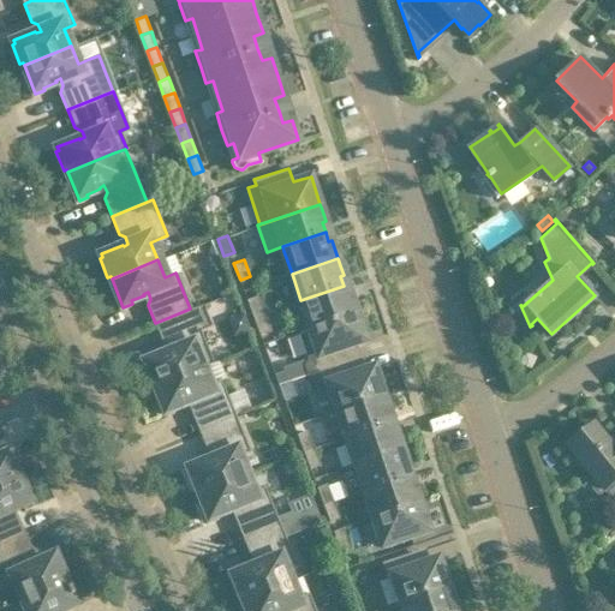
[(350,294),(346,295),(344,286),(300,300),(309,327),(356,311),(350,294)]
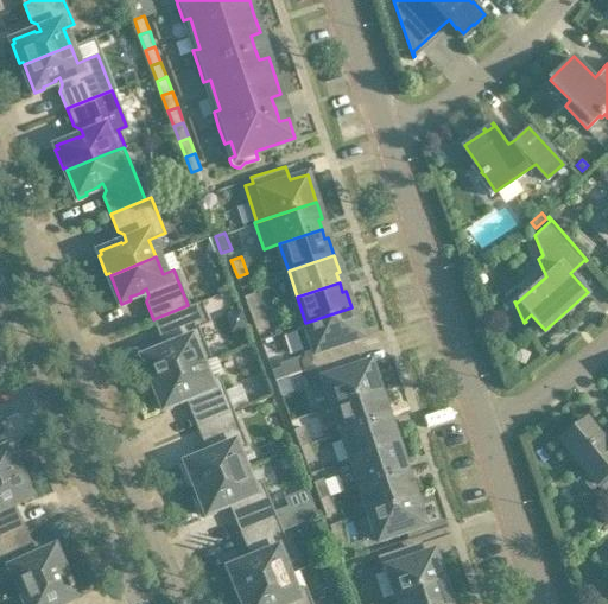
[(251,312),(261,309),(254,292),(245,296),(251,312)]
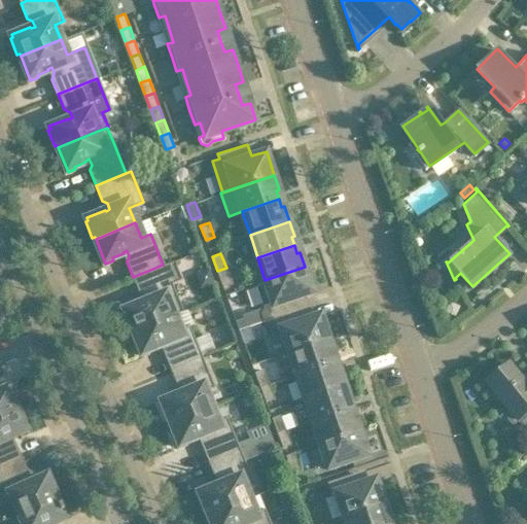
[(126,312),(123,313),(130,328),(132,327),(133,330),(176,313),(184,309),(172,282),(181,278),(174,260),(163,265),(133,277),(139,292),(144,294),(147,301),(143,303),(143,301),(124,309),(126,312)]
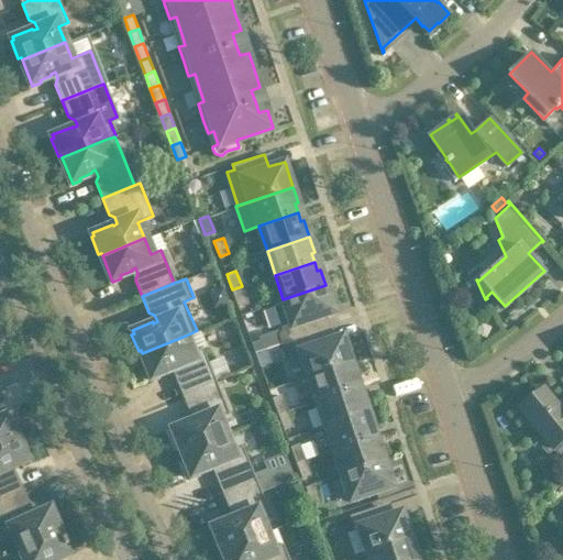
[(329,296),(326,285),(283,299),(273,304),(282,327),(278,332),(282,342),(322,329),(319,316),(334,310),(329,296)]
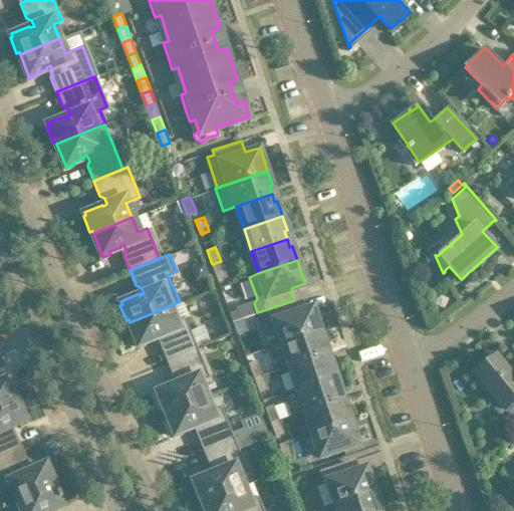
[(217,279),(226,275),(221,261),(212,264),(217,279)]
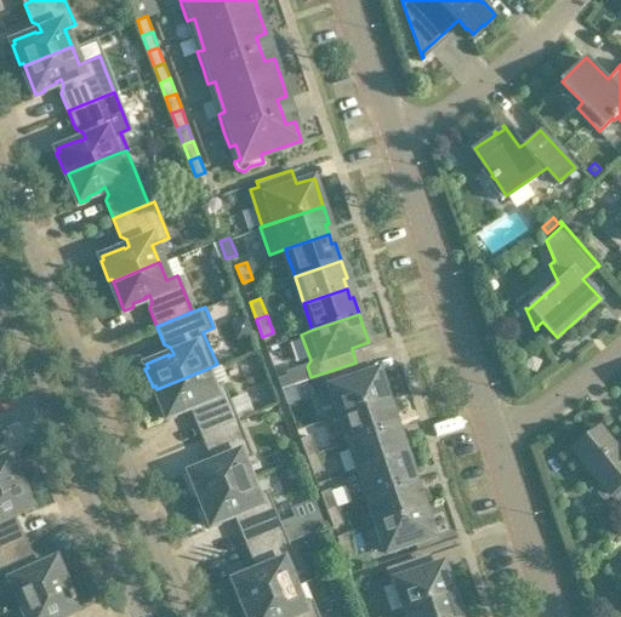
[(355,363),(311,377),(318,398),(332,392),(336,401),(340,413),(387,398),(383,386),(379,370),(360,376),(355,363)]
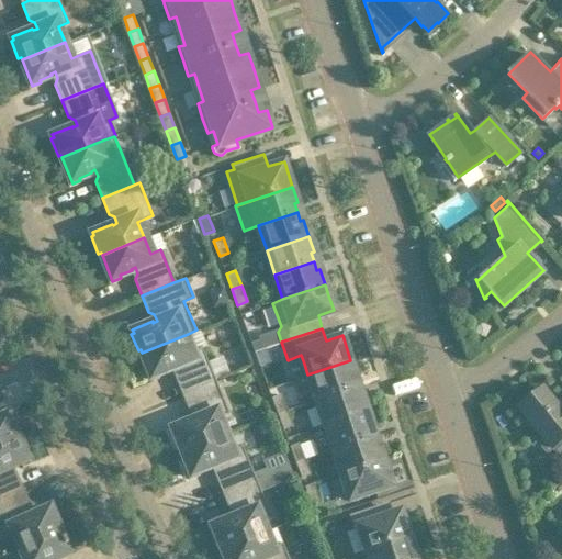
[(194,349),(188,334),(142,353),(153,378),(160,375),(159,372),(171,367),(170,366),(175,365),(178,371),(176,377),(182,393),(217,379),(204,346),(194,349)]
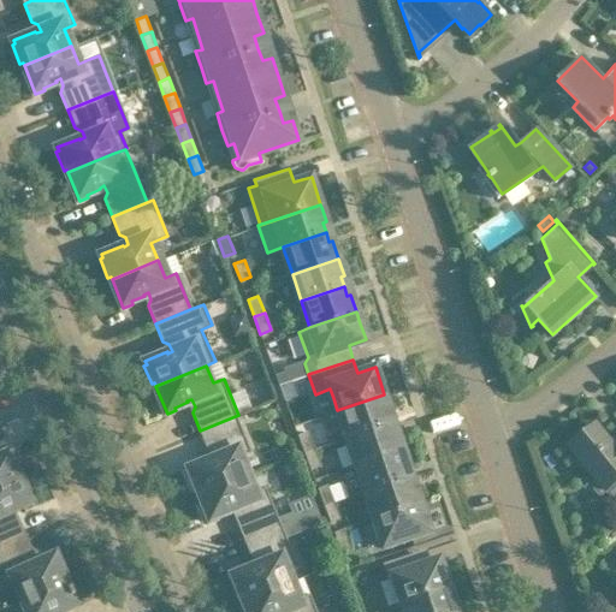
[(384,394),(337,410),(347,437),(390,422),(386,413),(390,411),(384,394)]
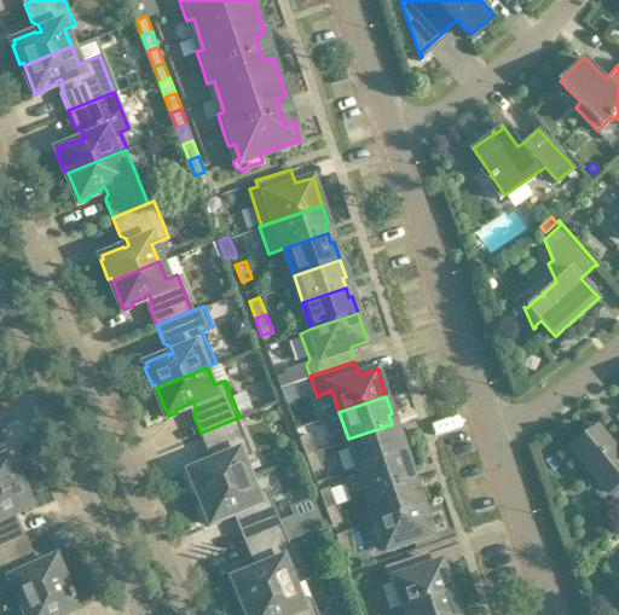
[(250,475),(243,457),(254,452),(239,417),(201,433),(208,451),(214,453),(217,460),(213,462),(212,460),(190,470),(191,473),(189,474),(196,493),(198,492),(200,495),(250,475)]
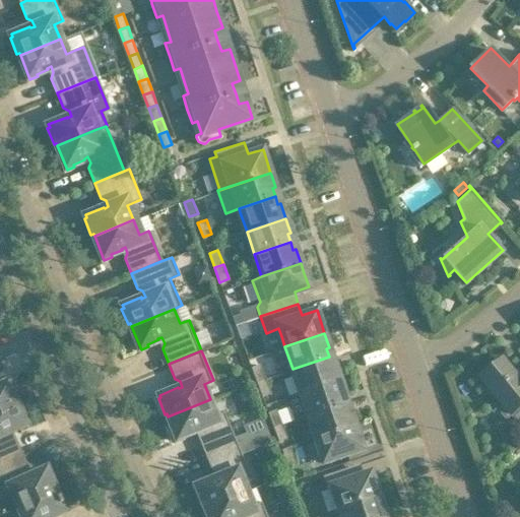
[(329,357),(293,369),(300,392),(339,379),(334,365),(331,366),(329,357)]
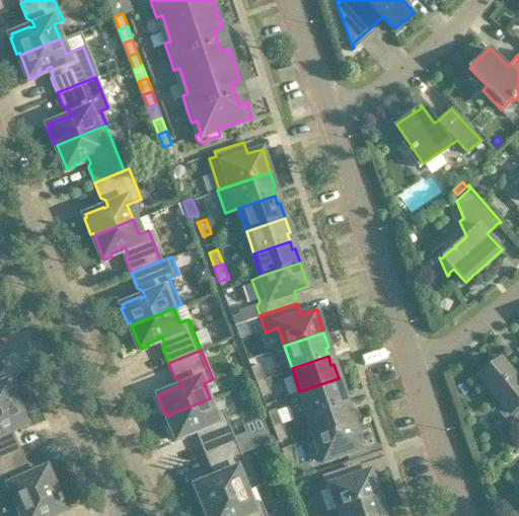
[(501,357),(478,375),(499,399),(494,402),(505,416),(510,413),(518,403),(518,372),(516,375),(513,372),(501,357)]
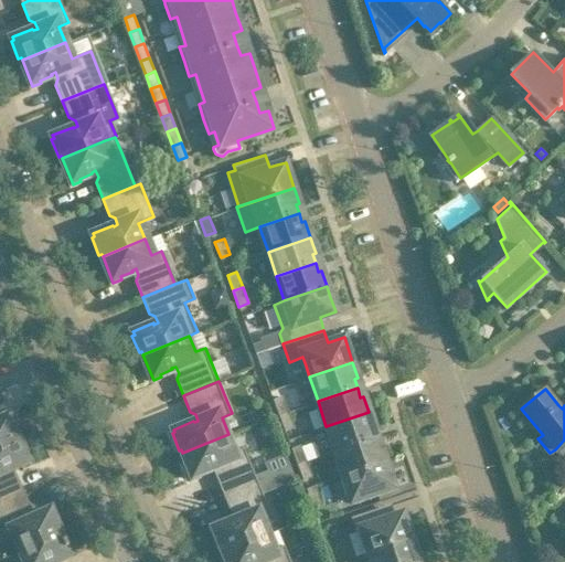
[(279,414),(288,411),(283,394),(273,399),(279,414)]
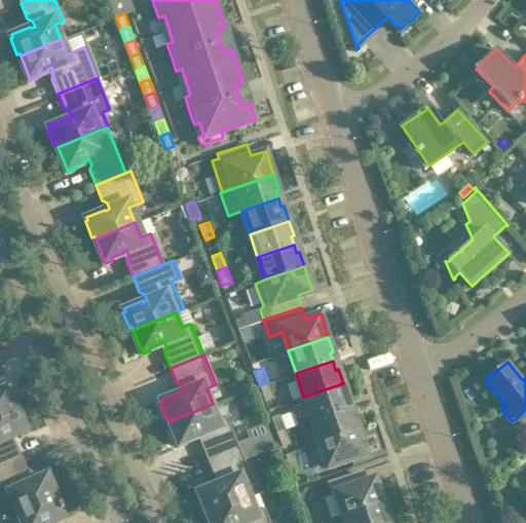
[(265,401),(274,397),(268,382),(260,385),(265,401)]
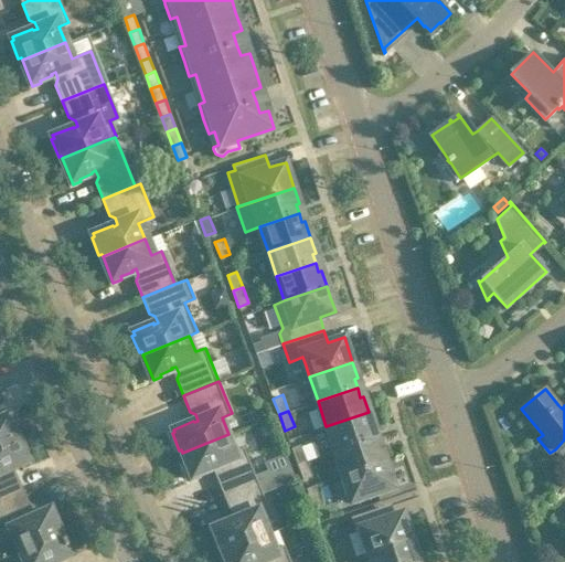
[(369,412),(326,426),(334,451),(374,437),(371,428),(374,427),(369,412)]
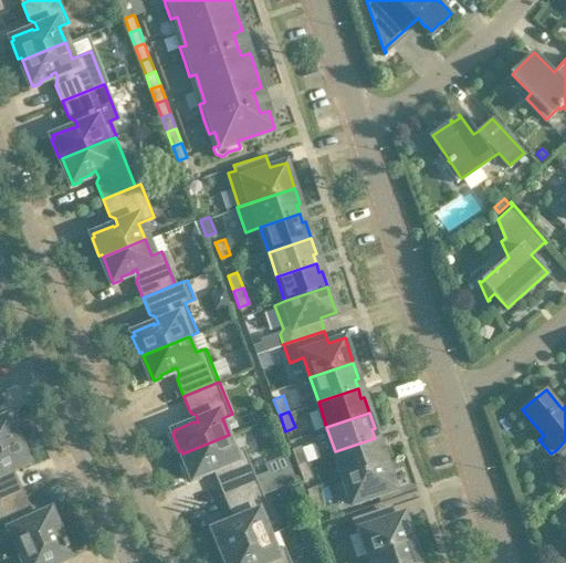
[(0,418),(0,446),(18,438),(8,416),(0,418)]
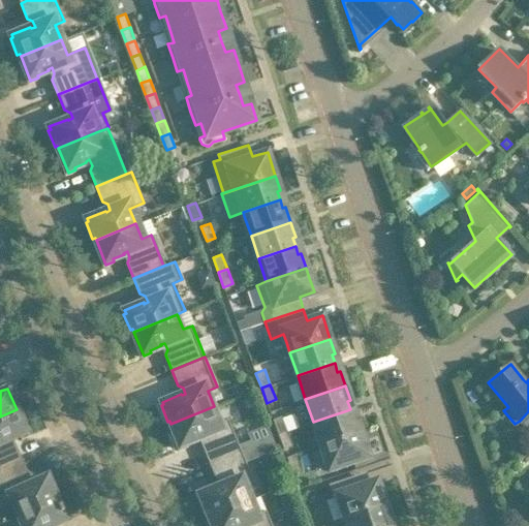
[(220,421),(214,406),(170,424),(181,447),(188,444),(187,442),(199,437),(198,436),(203,434),(205,440),(203,445),(209,461),(242,447),(229,418),(220,421)]
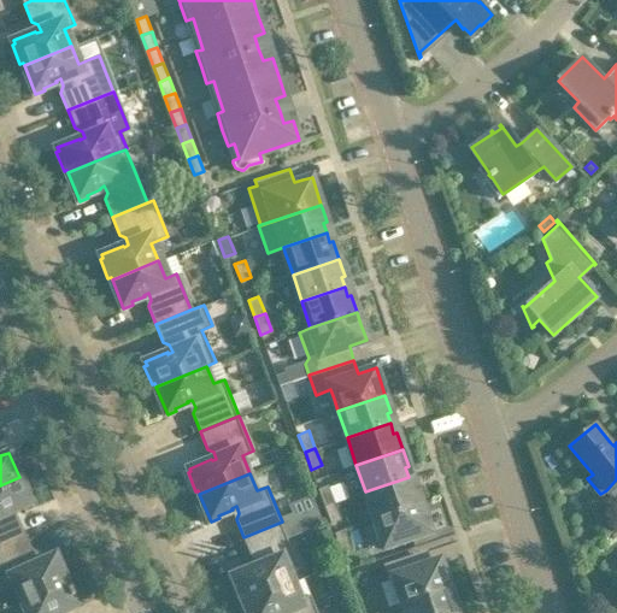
[(0,547),(22,537),(11,511),(31,501),(19,477),(0,485),(0,547)]
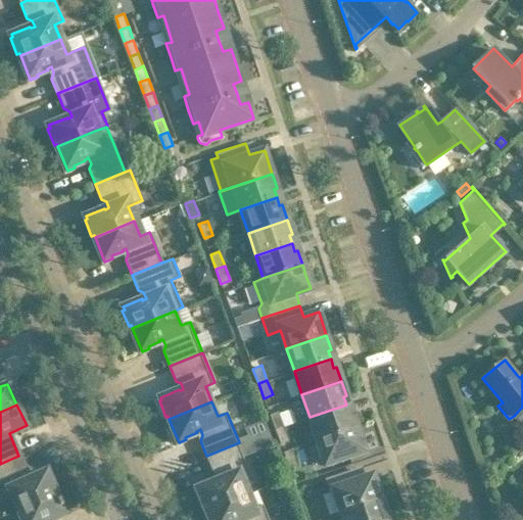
[(346,405),(310,417),(317,440),(357,427),(351,412),(348,413),(346,405)]
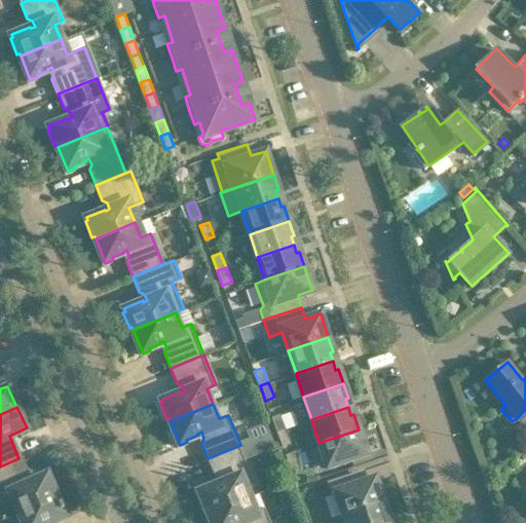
[(276,431),(286,427),(279,413),(271,416),(276,431)]
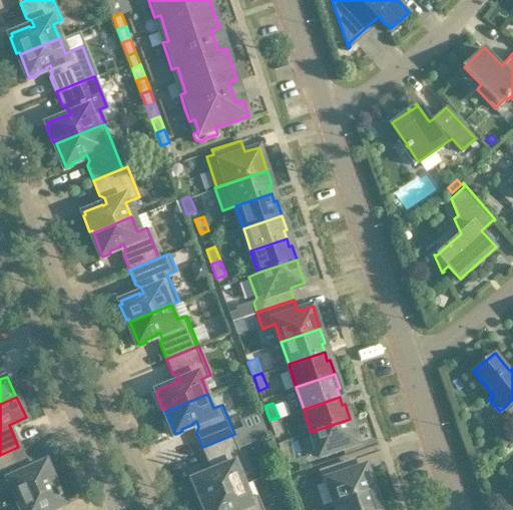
[(276,435),(284,432),(279,417),(270,420),(276,435)]
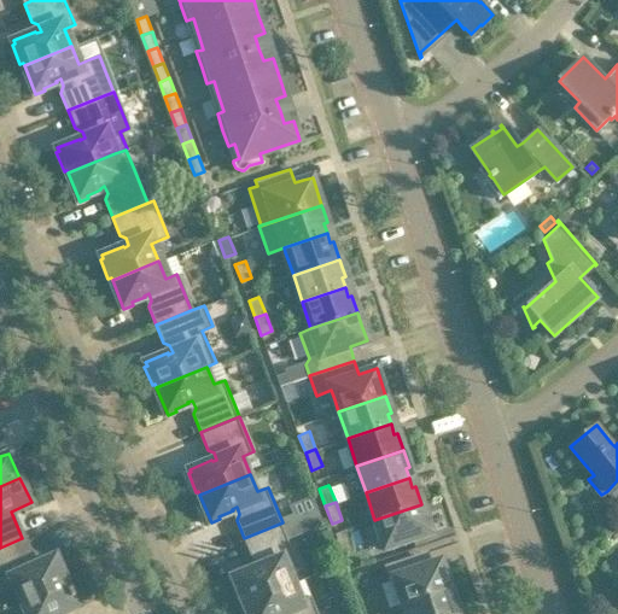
[(421,504),(374,520),(384,548),(408,539),(431,532),(421,504)]
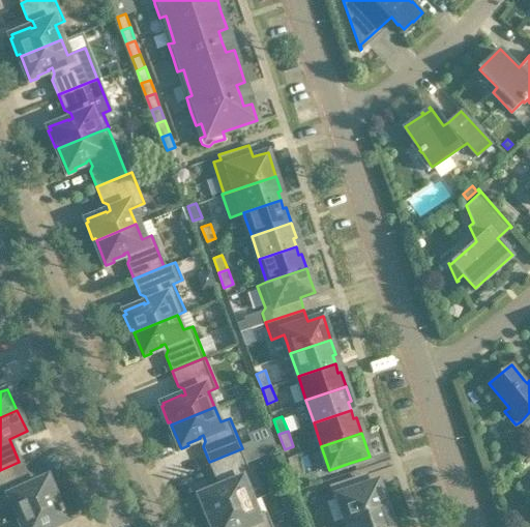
[(252,499),(245,484),(255,479),(242,448),(209,462),(215,477),(221,479),(224,486),(219,488),(219,487),(200,494),(201,497),(199,498),(205,515),(208,514),(209,516),(252,499)]
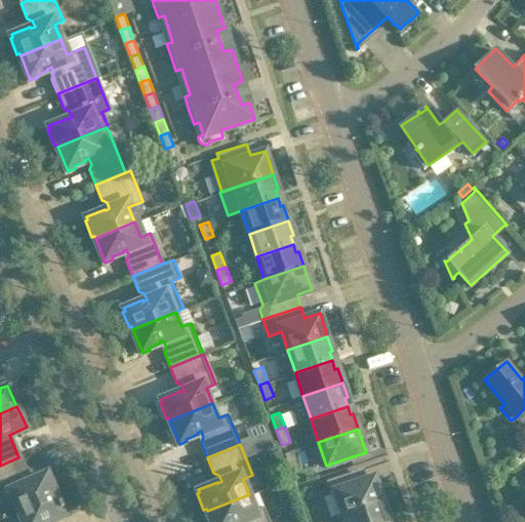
[(290,468),(298,465),(293,449),(284,453),(290,468)]
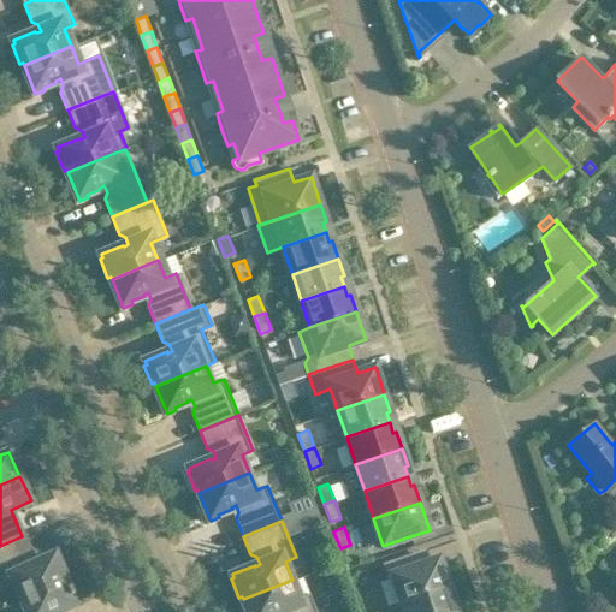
[(34,563),(22,536),(0,546),(0,581),(3,587),(15,581),(22,598),(65,578),(54,554),(34,563)]
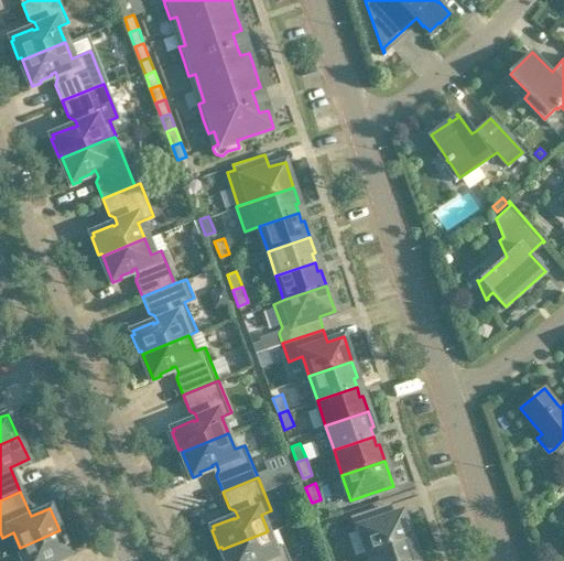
[(361,511),(350,516),(355,529),(359,527),(368,552),(411,538),(408,529),(402,511),(394,515),(387,517),(382,505),(361,511)]
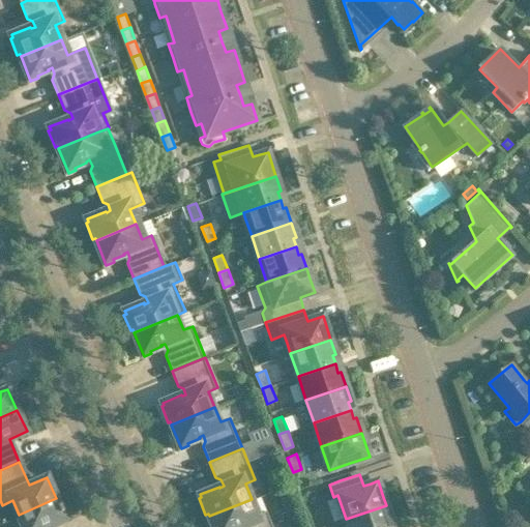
[(60,505),(56,498),(19,515),(24,526),(48,526),(66,520),(62,511),(64,511),(61,505),(60,505)]
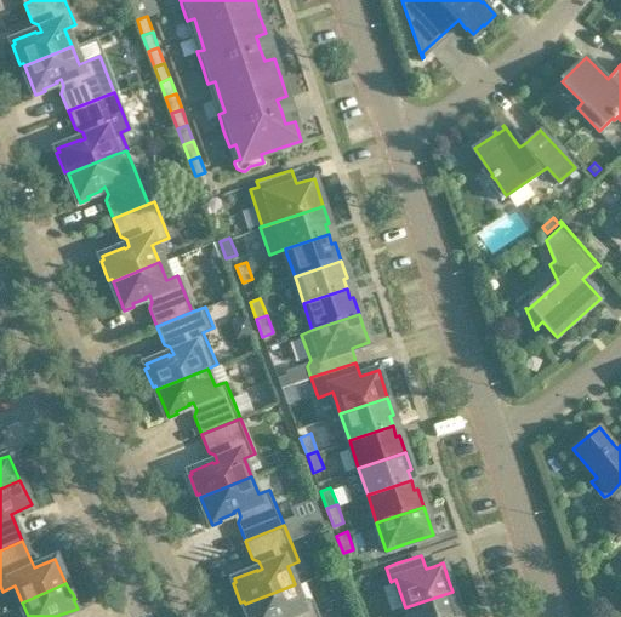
[(302,601),(295,584),(245,604),(250,616),(320,616),(313,596),(302,601)]
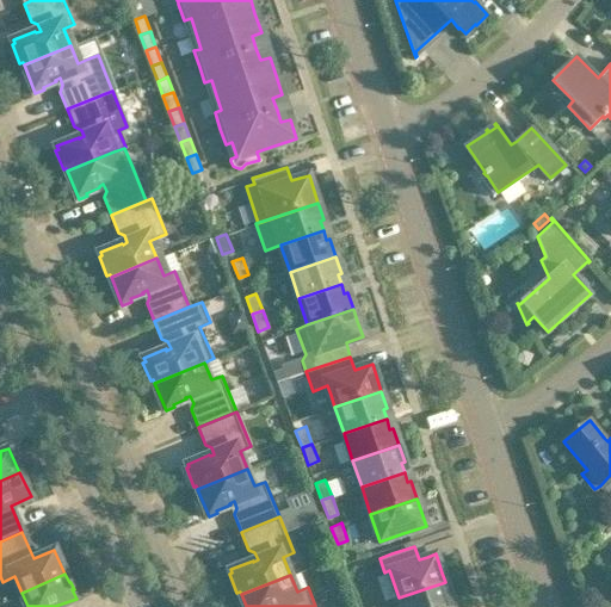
[(445,582),(399,598),(401,606),(449,606),(446,600),(450,599),(445,582)]
